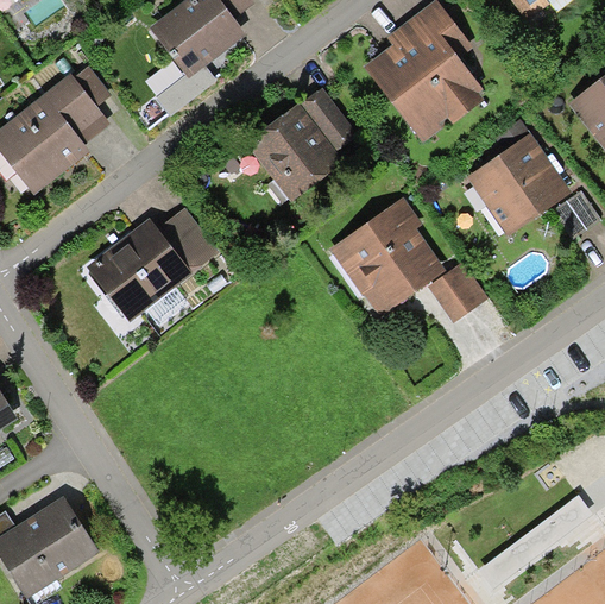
[(187,0),(188,1),(151,29),(188,76),(246,33),(233,17),(254,0),(187,0)]
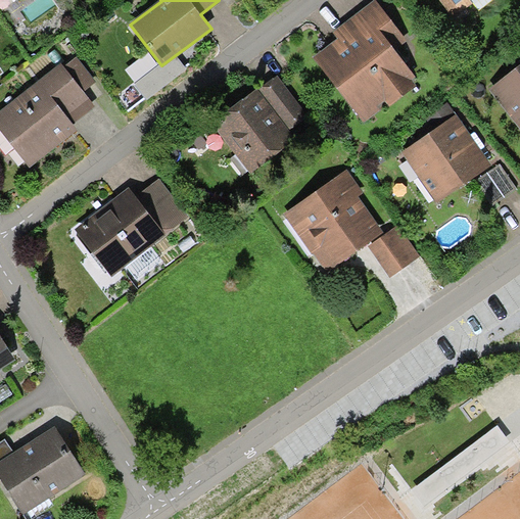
[(337,38),(313,55),(363,123),(420,81),(396,50),(410,41),(379,0),(371,0),(331,29),(337,38)]
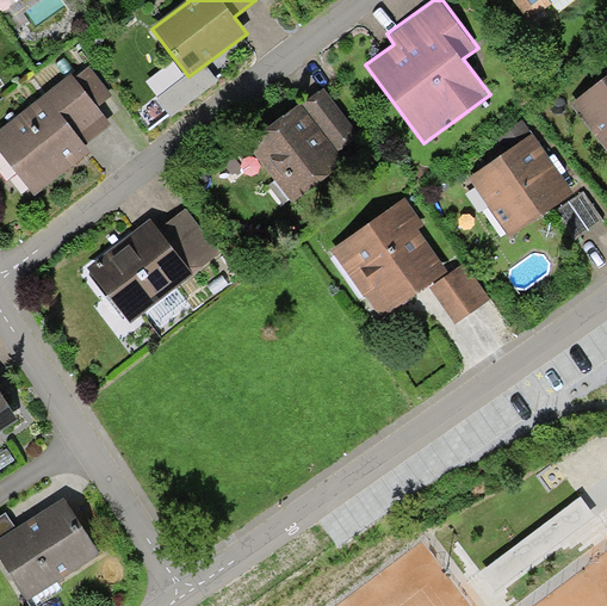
[(509,0),(525,19),(551,0),(509,0)]
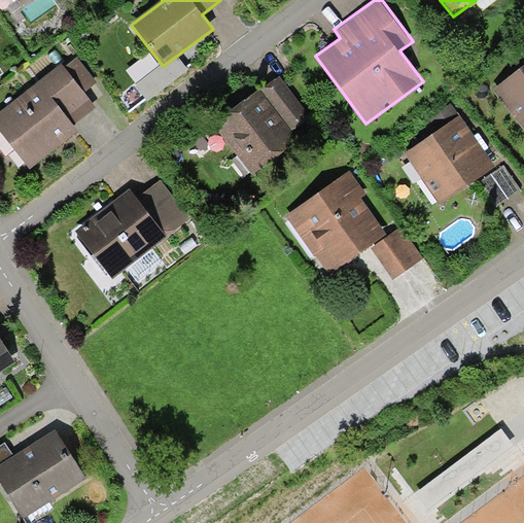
[(95,81),(73,54),(0,110),(0,136),(25,168),(73,131),(68,125),(92,106),(81,93),(95,81)]
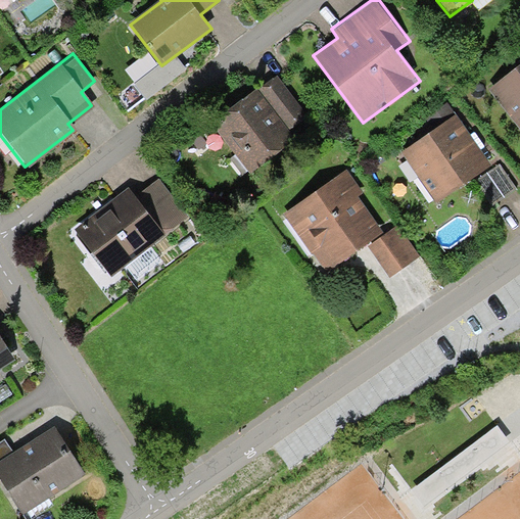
[(519,63),(488,86),(519,131),(519,63)]
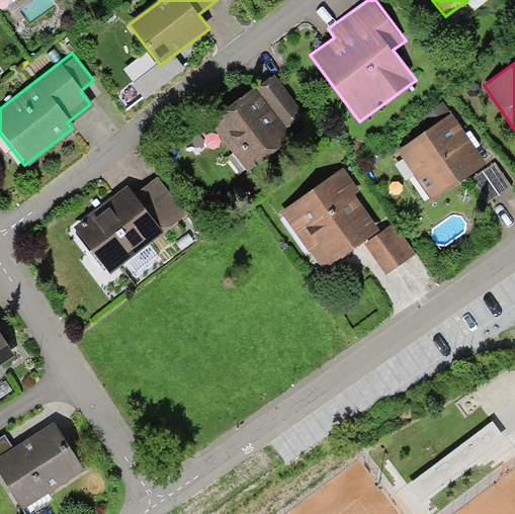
[(275,74),(254,89),(281,127),(303,112),(275,74)]
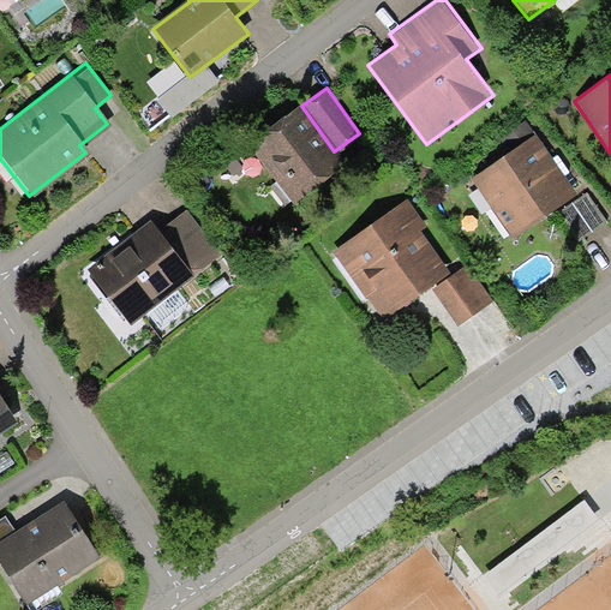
[(301,106),(250,143),(293,202),(343,165),(334,151),(301,106)]
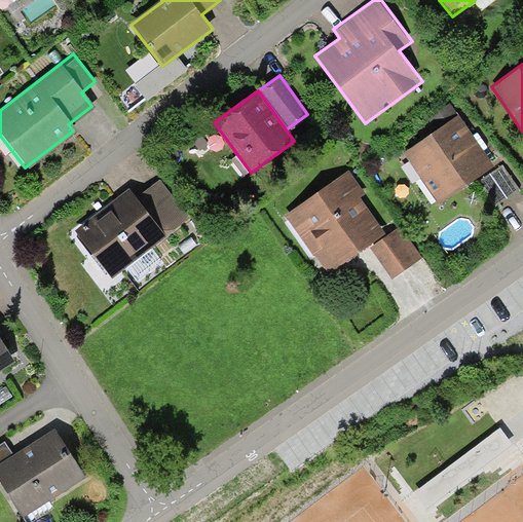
[(460,115),(402,153),(436,203),(486,171),(493,165),(460,115)]
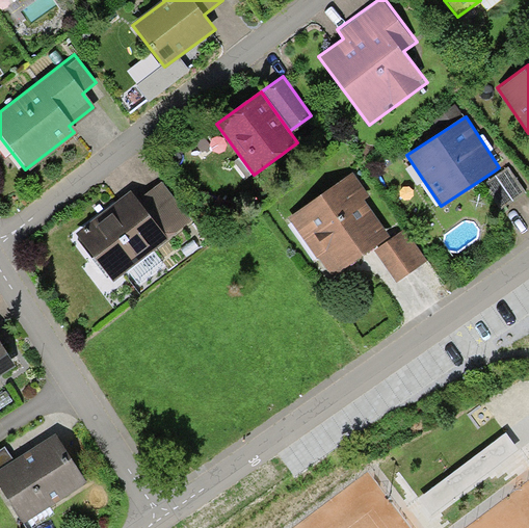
[(509,161),(499,167),(492,173),(512,203),(528,192),(528,189),(509,161)]
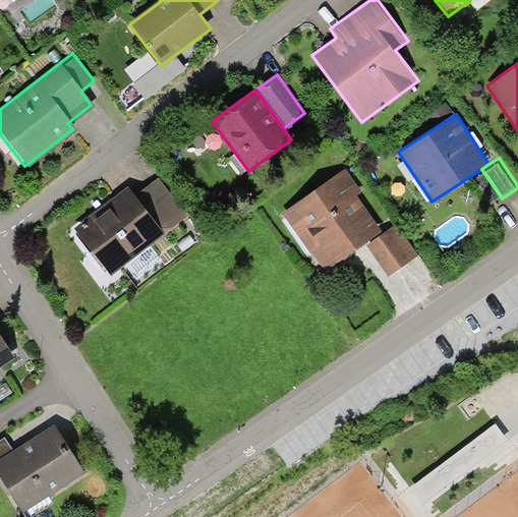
[(347,169),(282,211),(321,271),(364,242),(387,228),(347,169)]
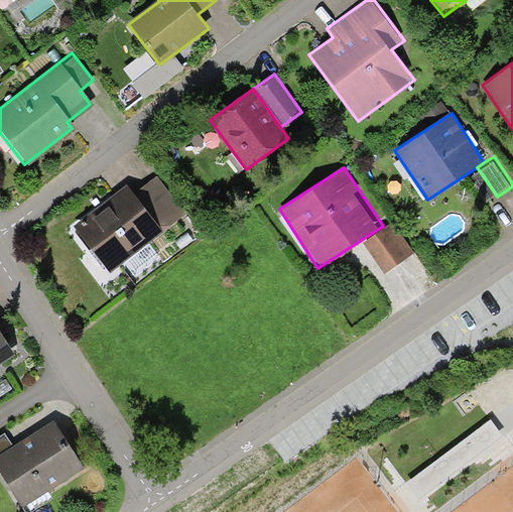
[(71,229),(107,274),(184,212),(155,175),(134,193),(126,183),(71,229)]
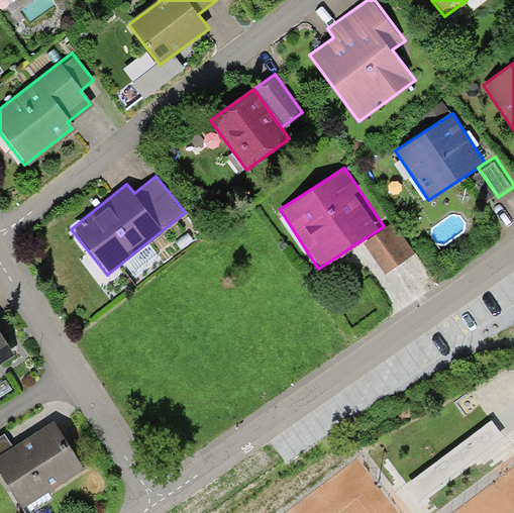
[(391,221),(384,226),(362,240),(382,273),(412,253),(391,221)]
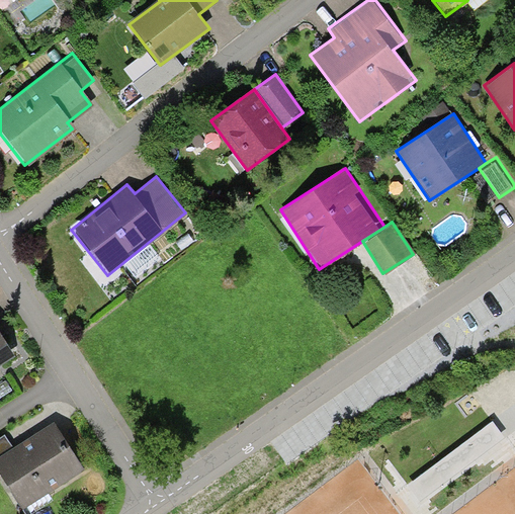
[(0,341),(0,362),(10,357),(0,341)]
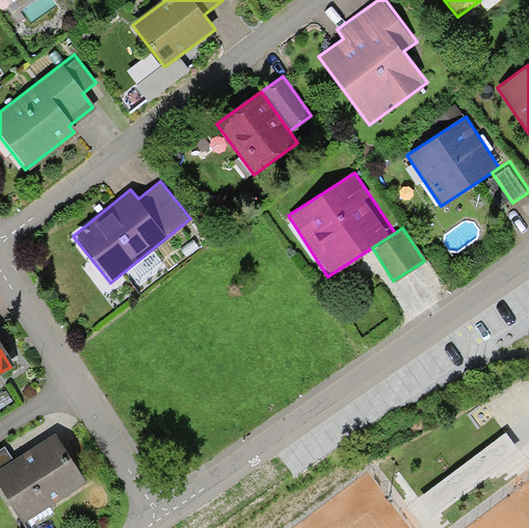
[(55,433),(0,465),(0,489),(19,521),(84,481),(55,433)]
